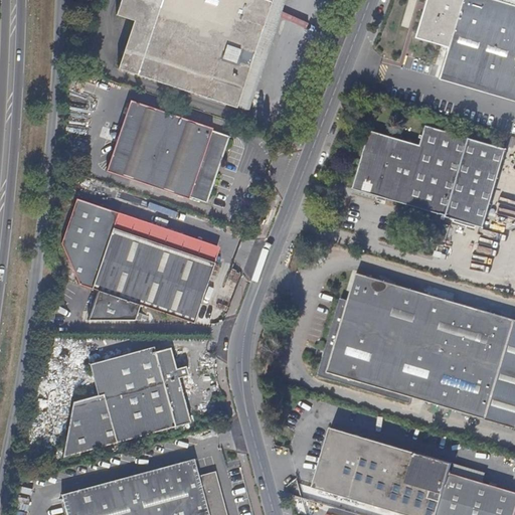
[(237,111),(275,0),(123,0),(117,17),(135,23),(120,70),(237,111)]
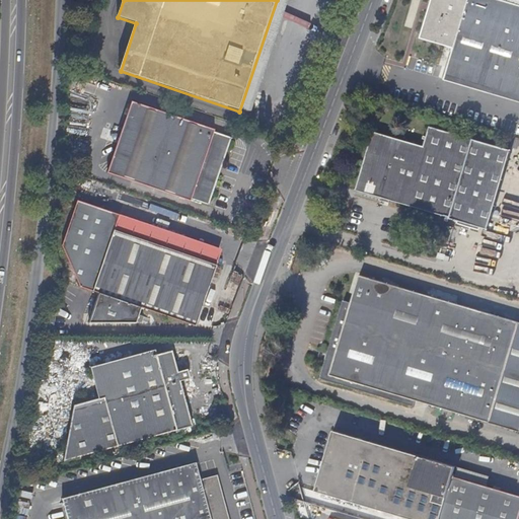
[(518,101),(518,5),(500,0),(432,0),(421,39),(454,49),(444,80),(518,101)]
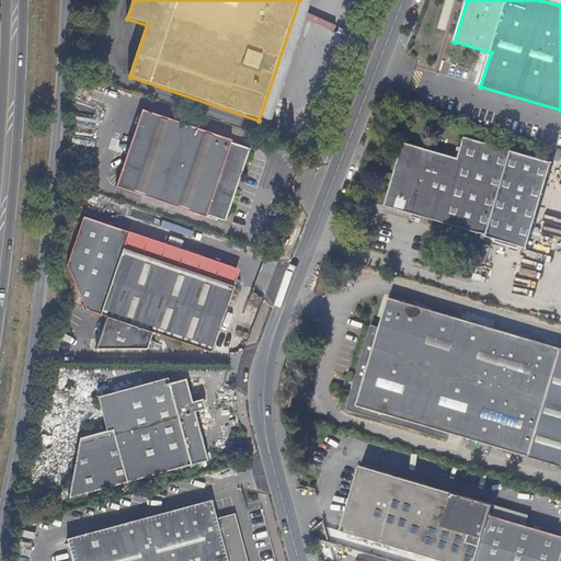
[(226,224),(251,151),(231,145),(232,142),(141,114),(115,191),(206,220),(207,217),(226,224)]
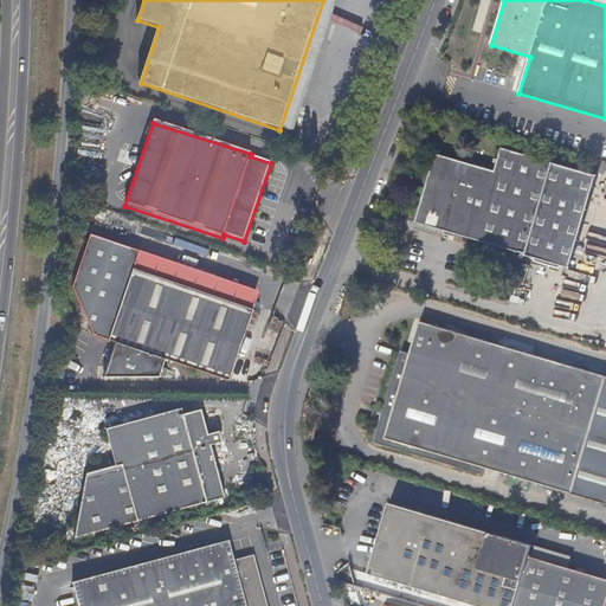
[(571,269),(597,176),(504,148),(496,171),(440,153),(419,221),(431,226),(527,255),(527,257),(571,269)]
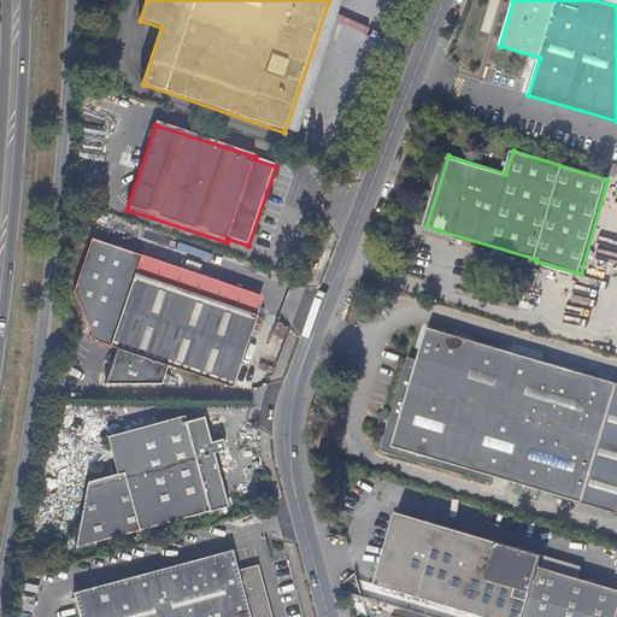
[(135,276),(141,260),(89,245),(72,292),(94,338),(112,346),(118,348),(106,386),(162,386),(159,368),(234,388),(258,316),(135,276)]
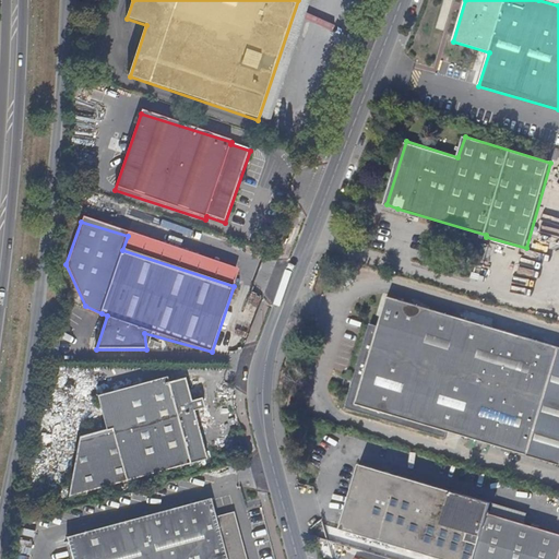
[(238,273),(128,236),(122,250),(234,286),(238,273)]
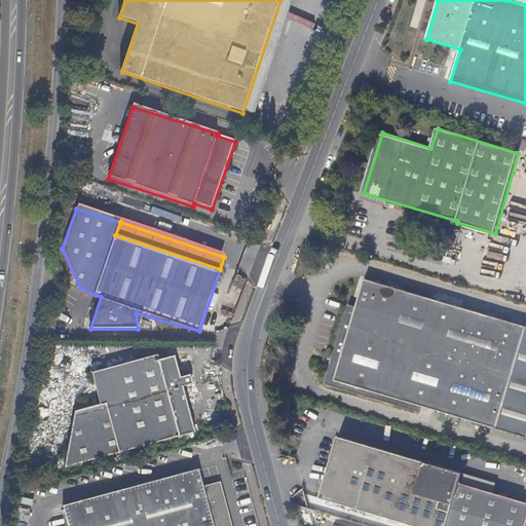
[(495,433),(525,328),(525,325),(368,276),(336,384),(495,433)]
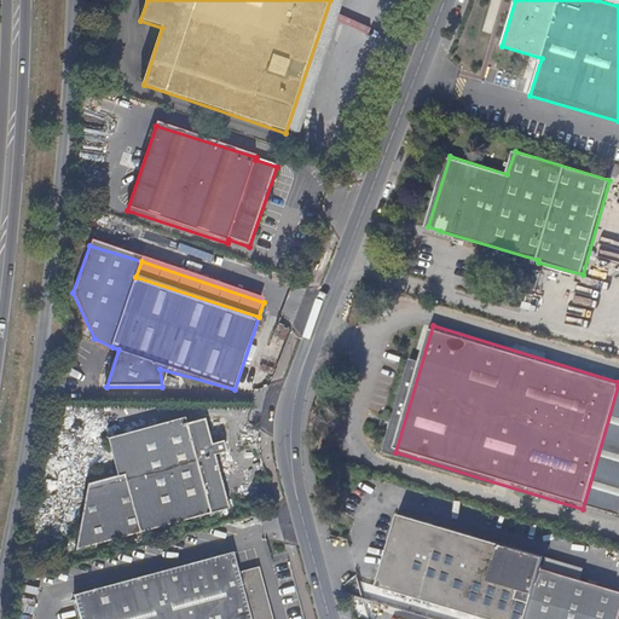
[(230,508),(215,456),(225,452),(221,441),(212,445),(204,420),(117,443),(127,481),(142,532),(230,508)]
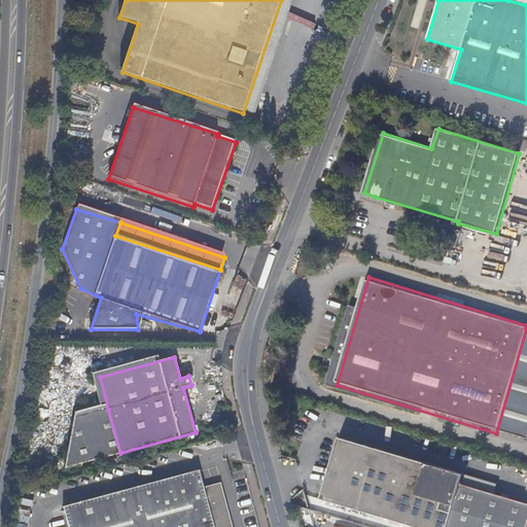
[(120,453),(108,410),(82,417),(66,463),(64,468),(120,453)]
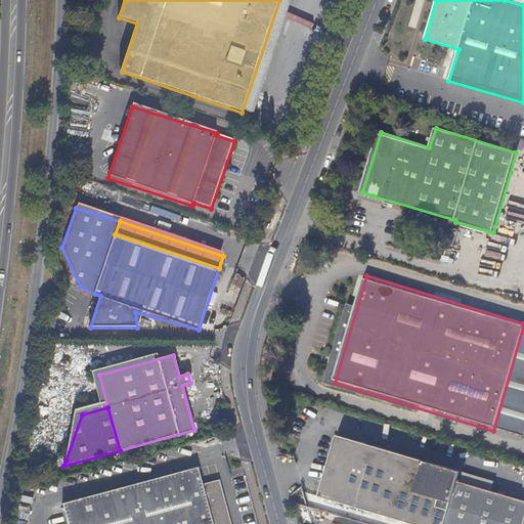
[(443,523),(456,484),(459,475),(338,437),(319,498),(353,509),(379,517),(402,523),(443,523)]
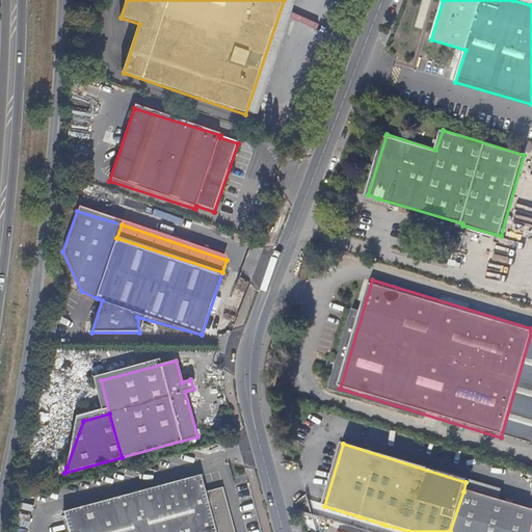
[(235,531),(223,487),(206,491),(202,475),(64,512),(70,531),(235,531)]
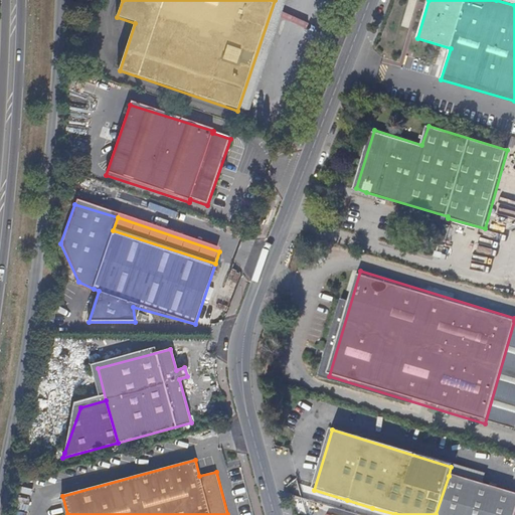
[(514,514),(514,496),(449,476),(436,514),(514,514)]
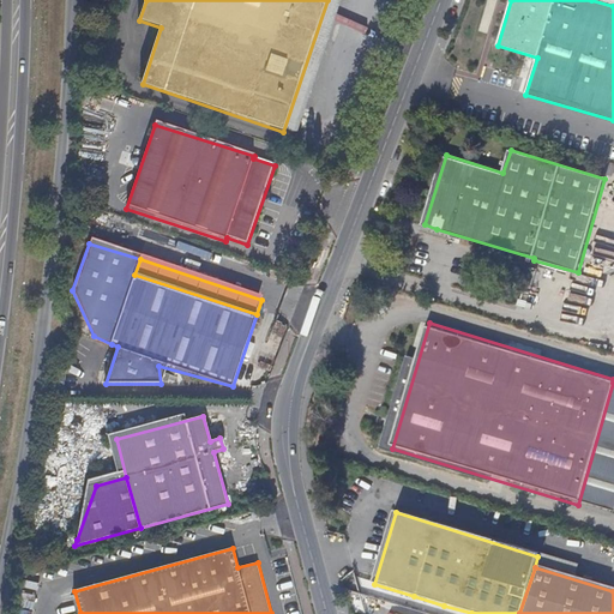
[(441,612),(444,606),(414,596),(413,602),(441,612)]
